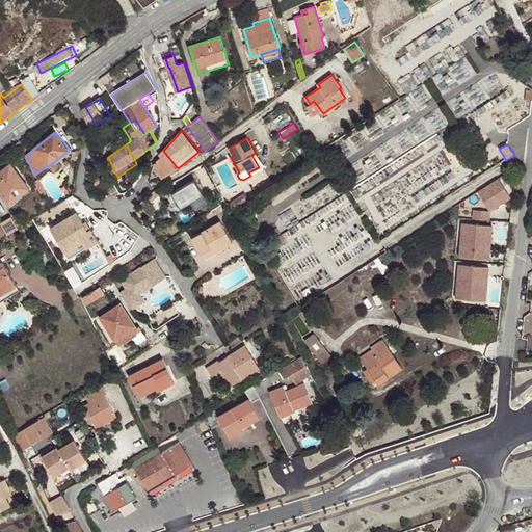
[(177,167),(163,151),(159,155),(161,158),(154,164),(162,178),(177,167)]
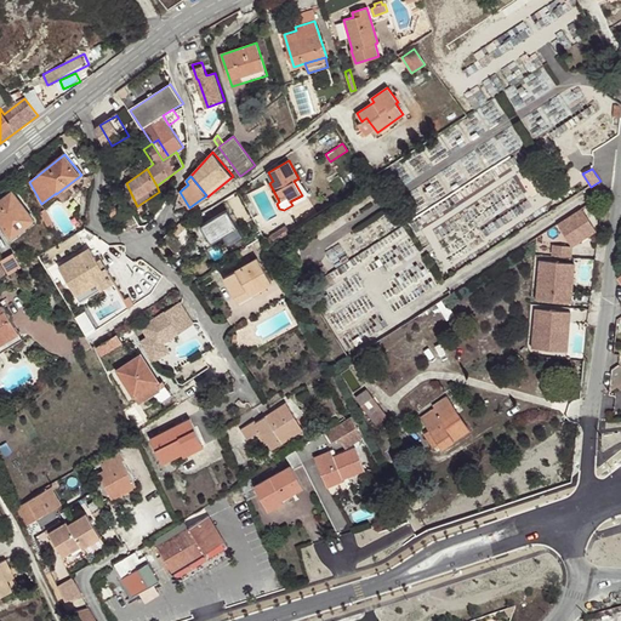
[(308,192),(298,178),(294,181),(302,195),(290,201),(292,205),(307,197),(308,192)]
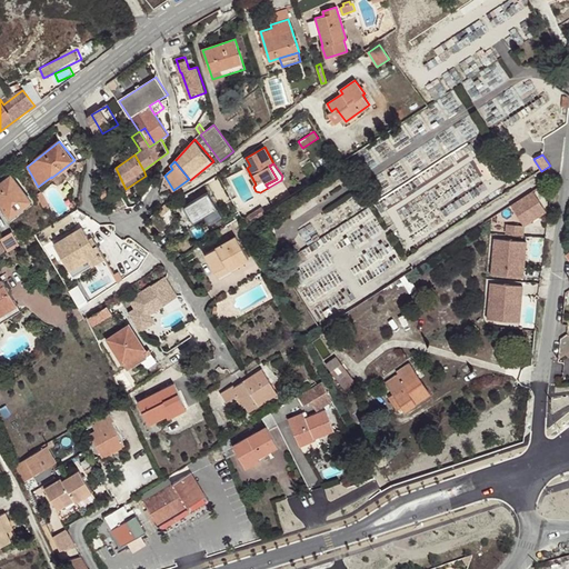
[(11,176),(0,183),(0,203),(7,213),(16,207),(19,210),(31,200),(11,176)]
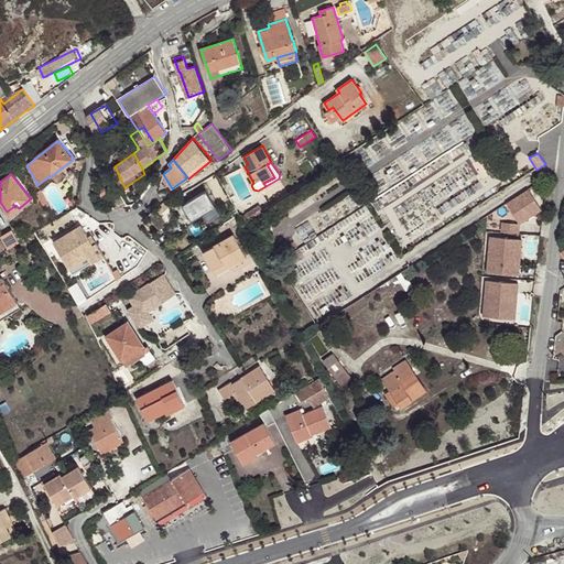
[(39,194),(49,207),(52,204),(60,214),(71,206),(54,183),(39,194)]
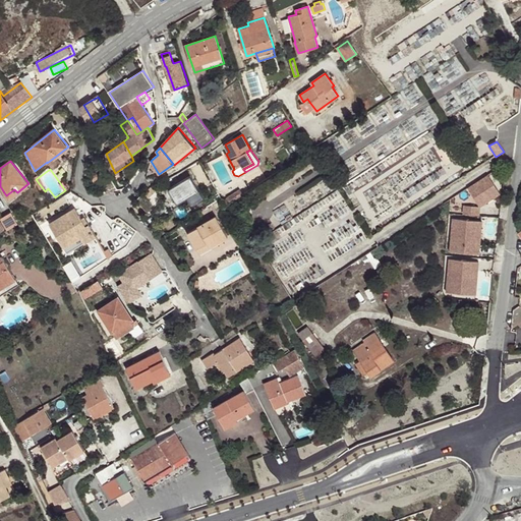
[(501,192),(488,174),(468,187),(480,206),(484,204),(486,195),(488,193),(497,195),(501,192)]
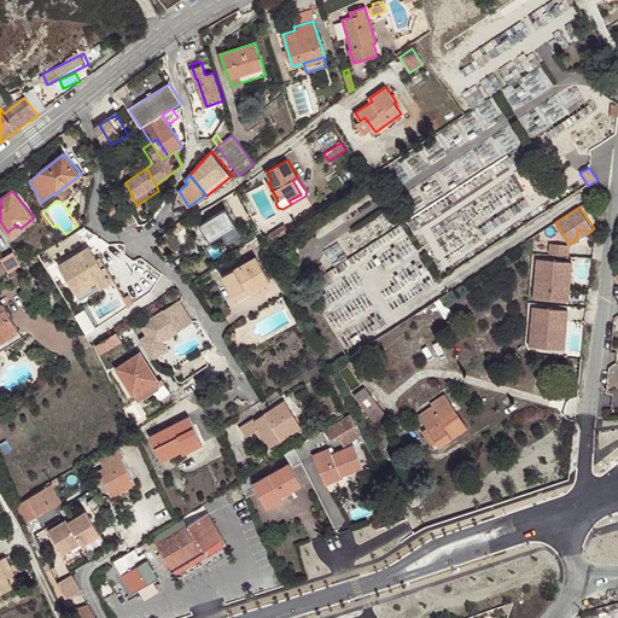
[(207,223),(216,240),(243,226),(233,209),(207,223)]
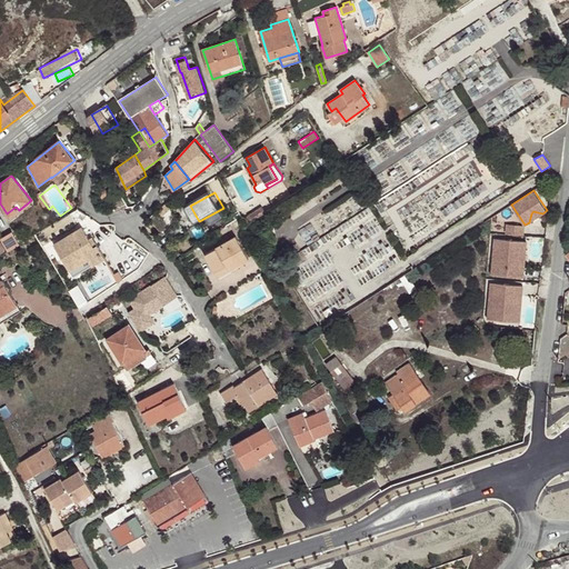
[(16,207),(7,213),(10,217),(19,210),(16,207)]
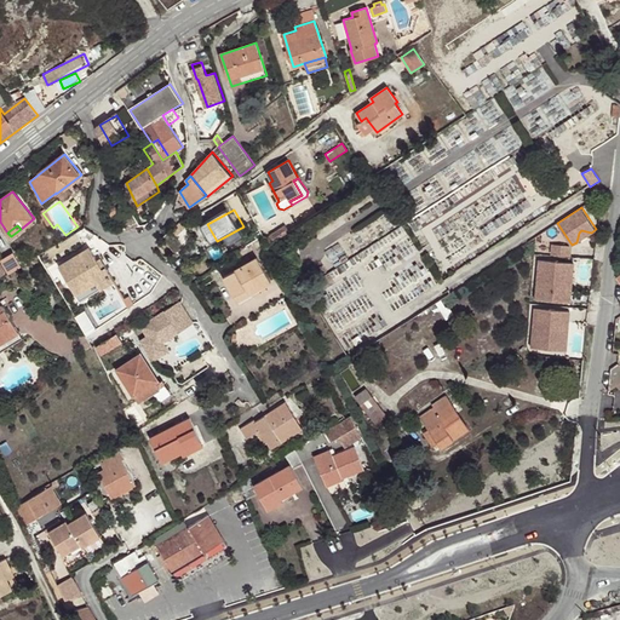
[(270,236),(274,240),(290,230),(286,225),(270,236)]
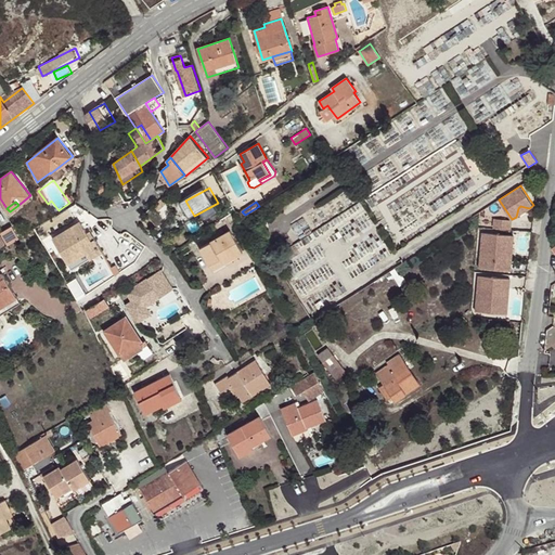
[(516,217),(529,208),(520,206),(518,208),(516,217)]
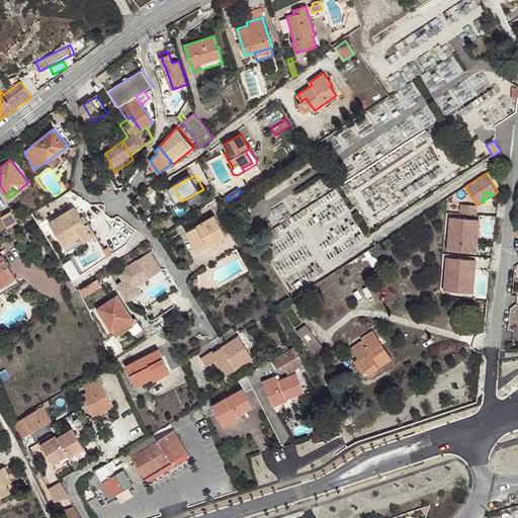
[(222,208),(217,200),(200,210),(205,219),(222,208)]
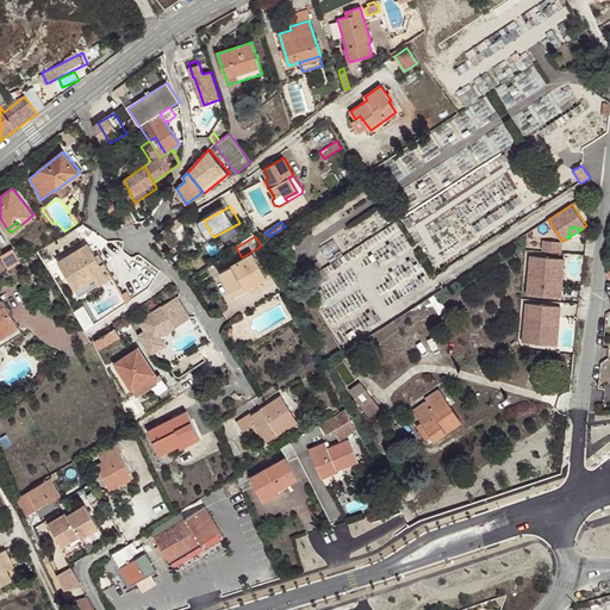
[(543,251),(561,253),(562,242),(543,241),(543,251)]
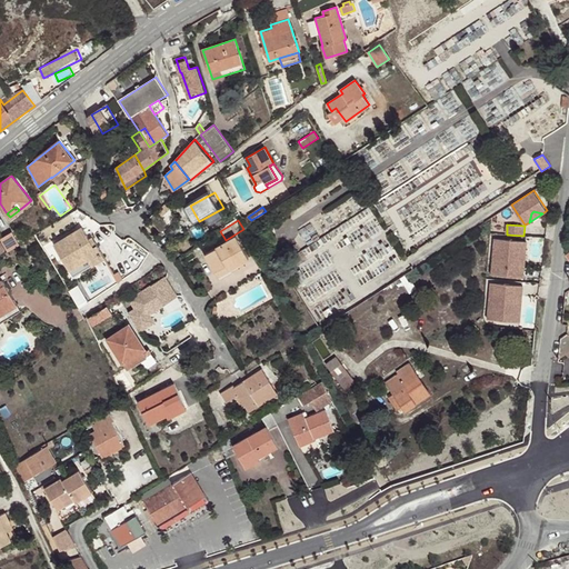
[(82,227),(55,243),(70,270),(89,259),(91,262),(103,255),(97,245),(95,247),(90,240),(82,227)]
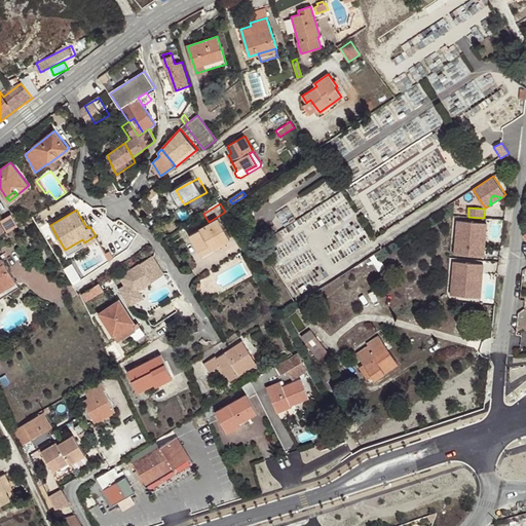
[(1,220),(6,231),(17,225),(11,214),(1,220)]
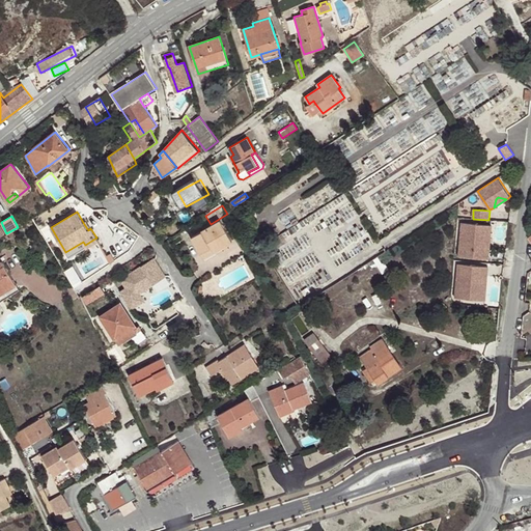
[(220,221),(192,238),(200,253),(213,246),(216,251),(232,242),(220,221)]
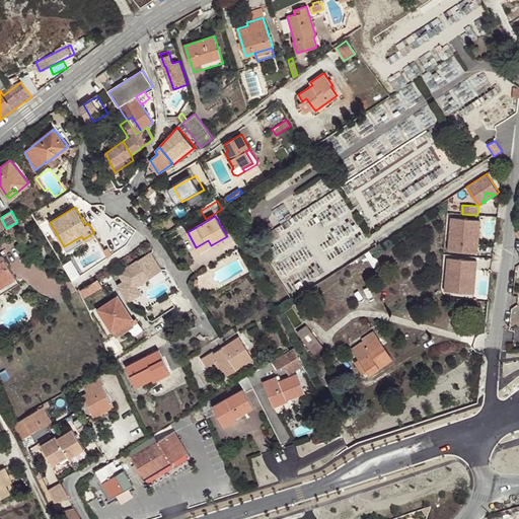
[(451,218),(448,251),(477,253),(477,245),(472,244),(473,233),(479,227),(480,221),(451,218)]
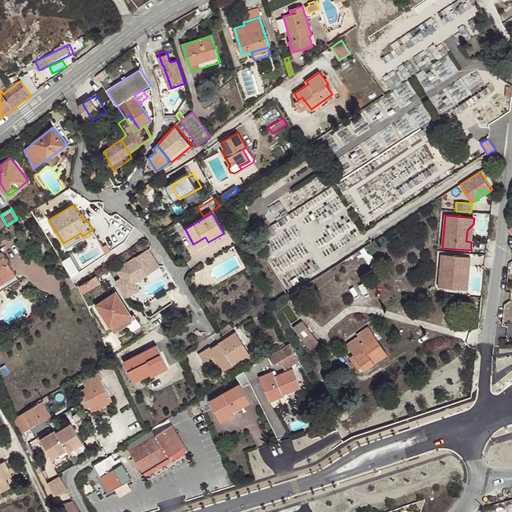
[(80,233),(63,243),(66,249),(94,232),(93,229),(82,236),(80,233)]
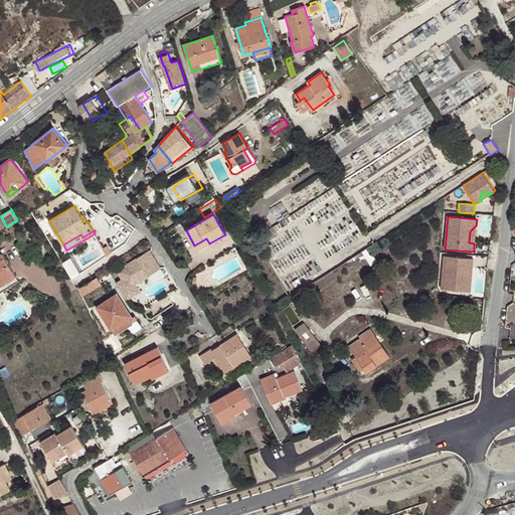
[(206,238),(194,245),(197,250),(209,243),(206,238)]
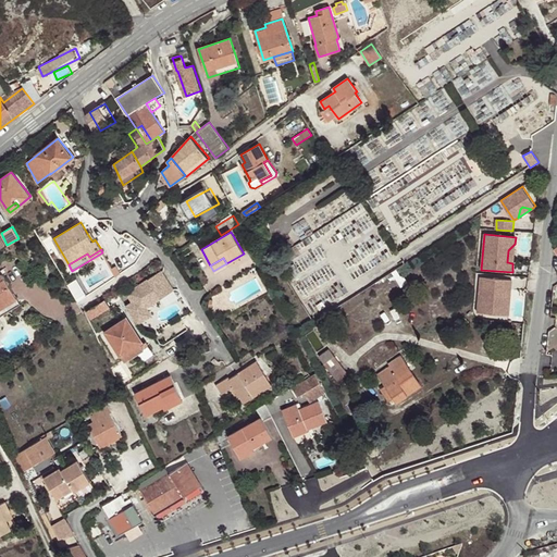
[(160,299),(174,291),(162,271),(149,280),(160,299)]
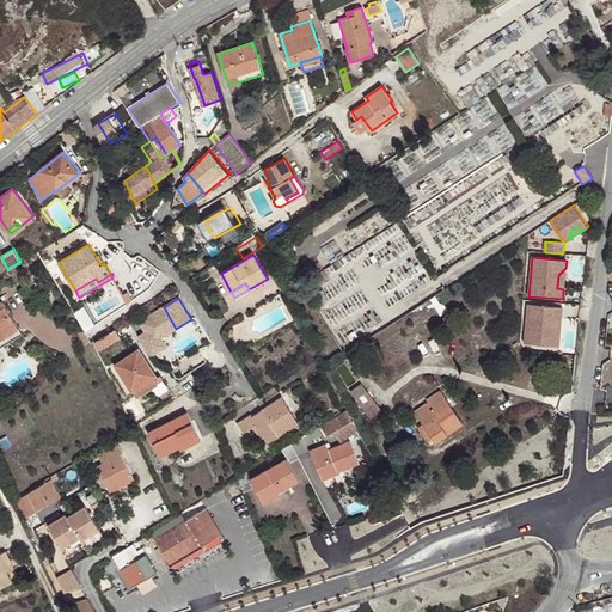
[(0,340),(19,329),(5,305),(0,308),(0,340)]
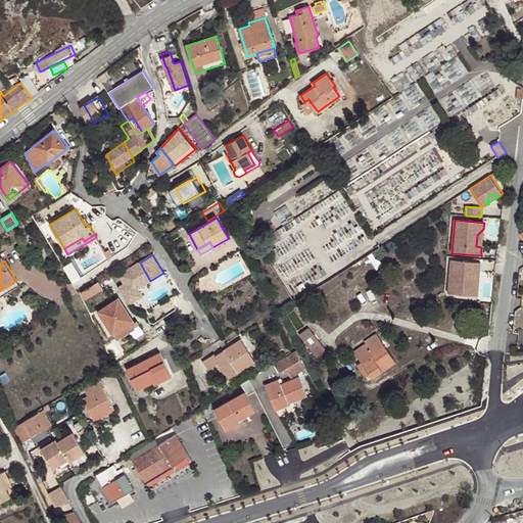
[(450,260),(447,293),(465,295),(478,284),(480,263),(450,260)]
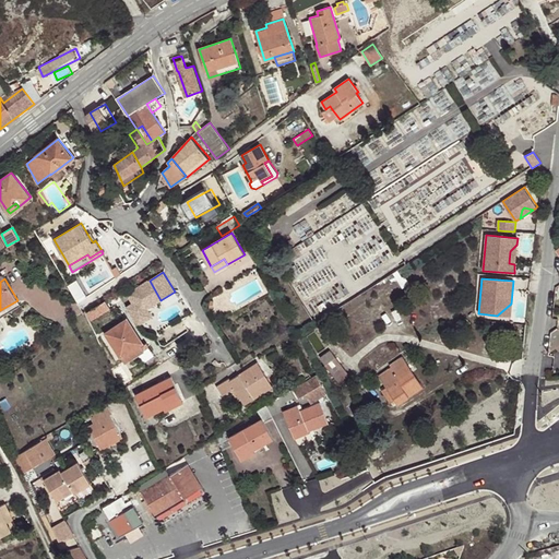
[(0,317),(21,305),(18,300),(0,310),(0,317)]
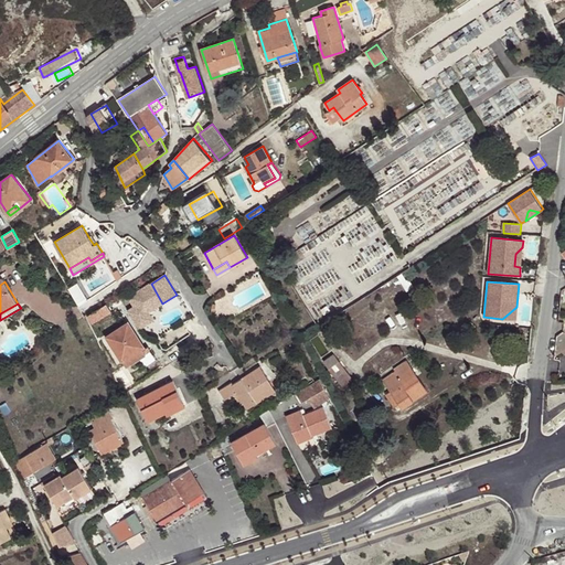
[(107,305),(88,316),(93,322),(110,311),(107,305)]
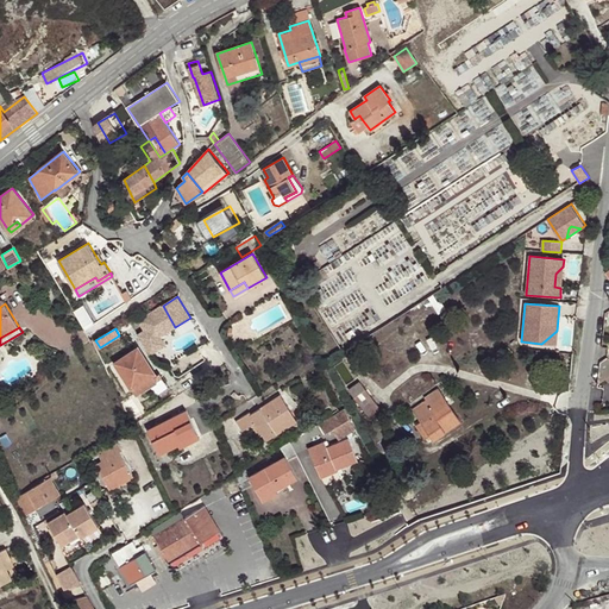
[(556,345),(557,331),(541,344),(556,345)]
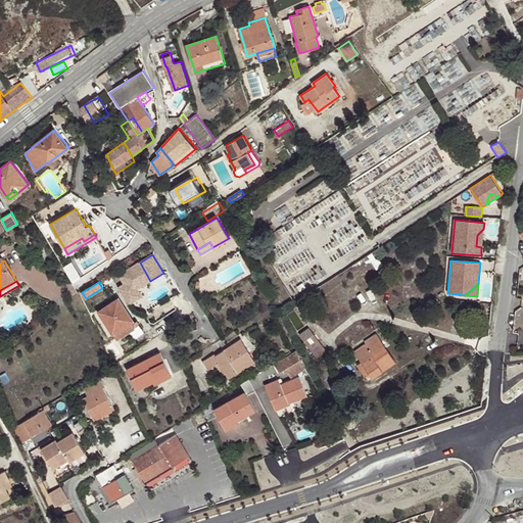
[(134,321),(119,298),(98,312),(113,334),(113,333),(117,339),(135,328),(131,322),(134,321)]
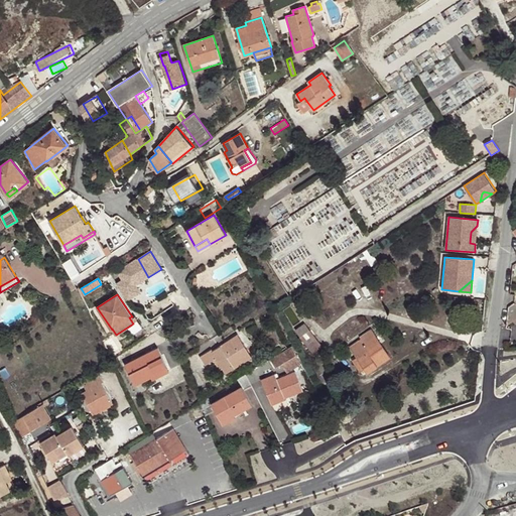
[(515,305),(514,302),(508,306),(506,325),(515,318),(515,305)]
